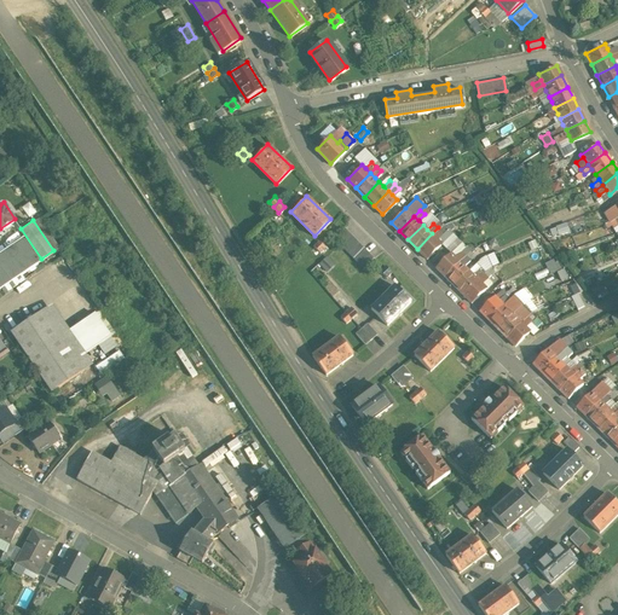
[(344,226),(333,236),(338,242),(348,231),(344,226)]
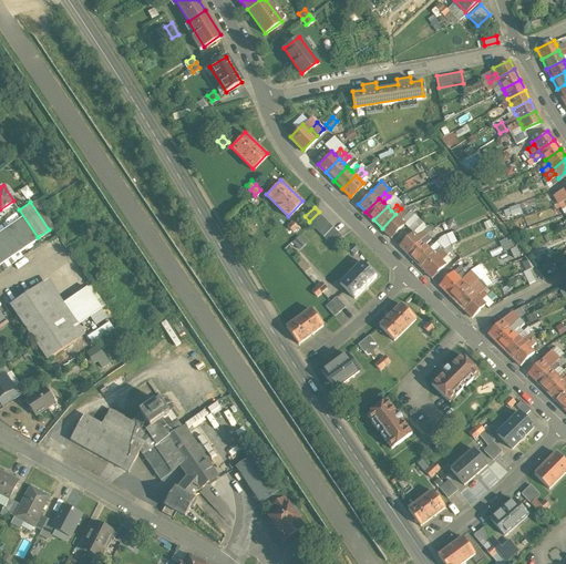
[(401,208),(395,214),(400,218),(405,213),(401,208)]
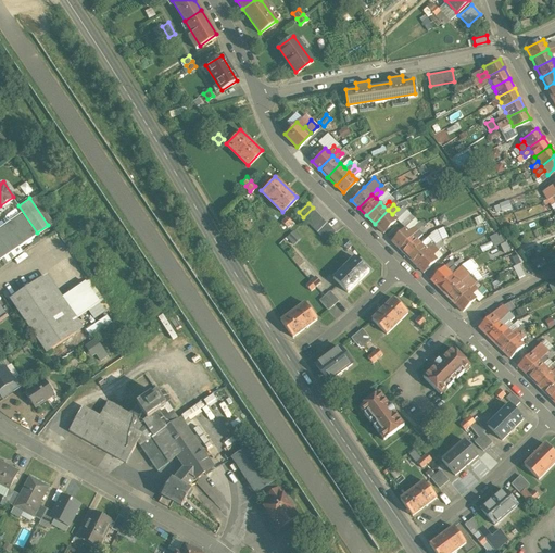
[(313,208),(303,217),(307,222),(317,212),(313,208)]
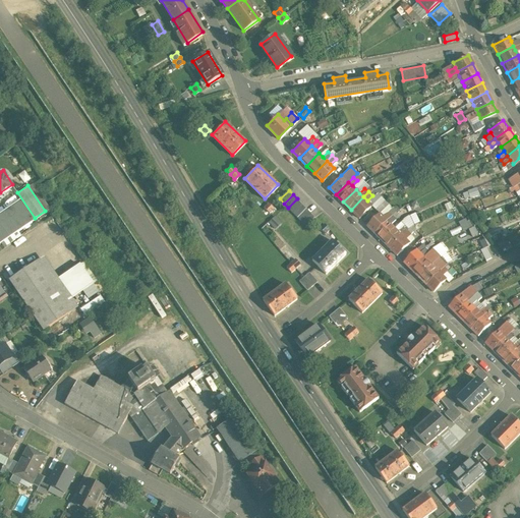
[(363,196),(351,210),(358,217),(370,204),(367,200),(363,196)]
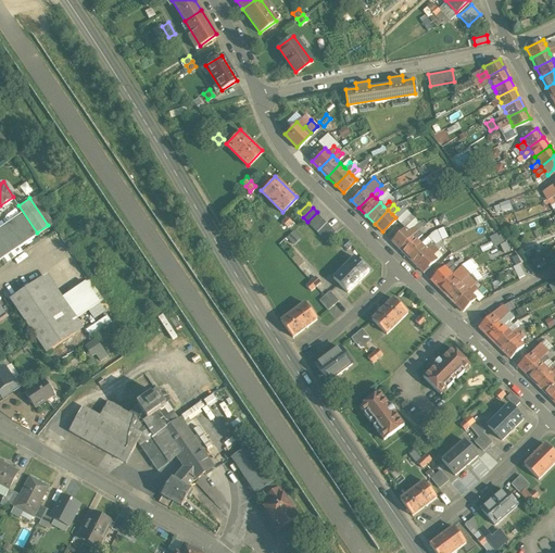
[(22,211),(0,224),(0,256),(36,233),(22,211)]
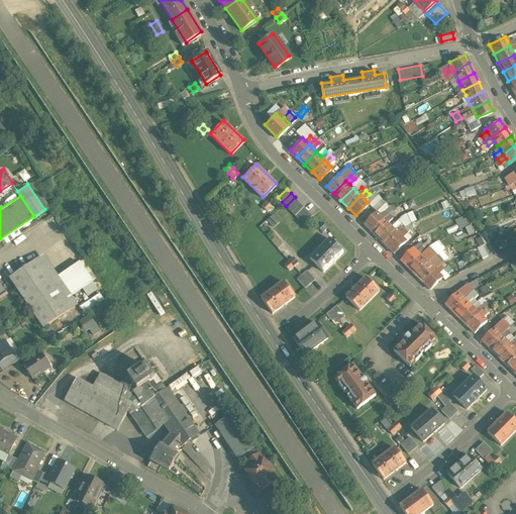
[(295,197),(286,206),(290,209),(298,201),(295,197)]
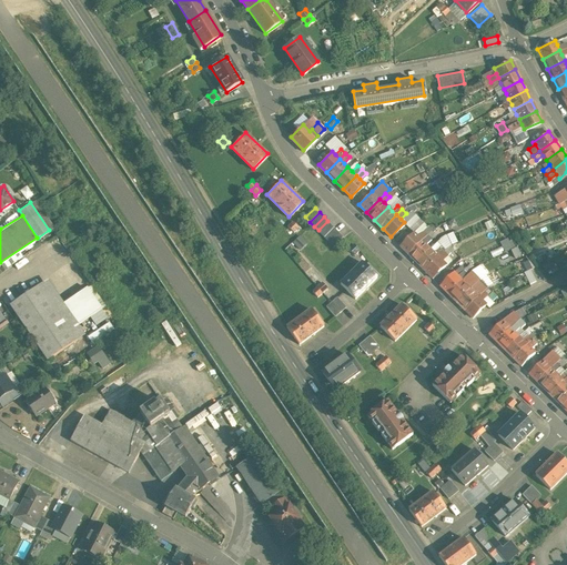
[(292,220),(287,224),(293,230),(297,225),(292,220)]
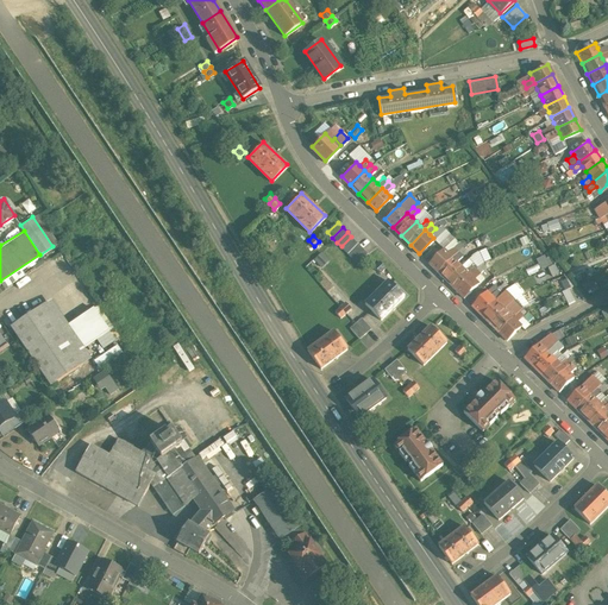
[(351,237),(342,246),(346,252),(356,241),(351,237)]
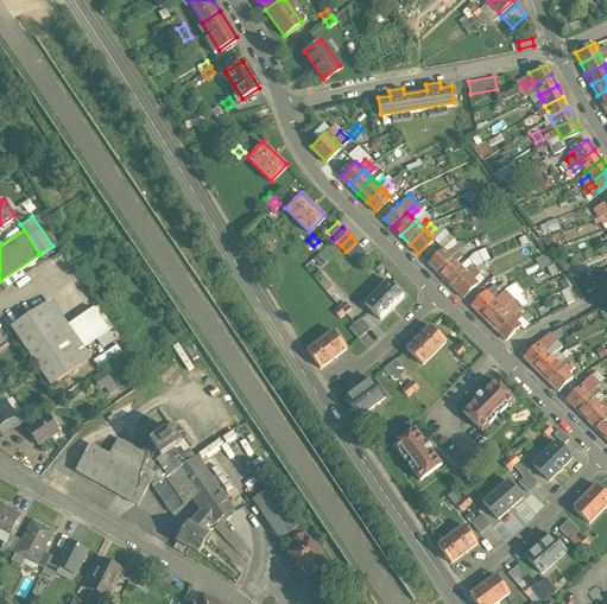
[(355,241),(346,252),(351,256),(361,247),(355,241)]
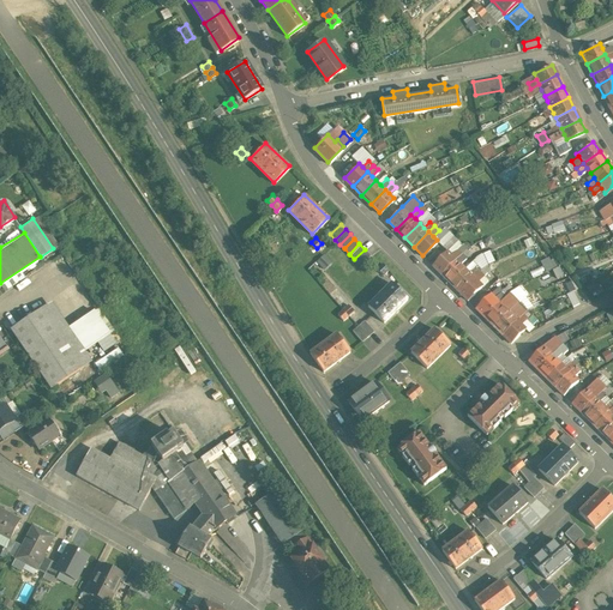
[(456,247),(450,254),(455,258),(461,252),(456,247)]
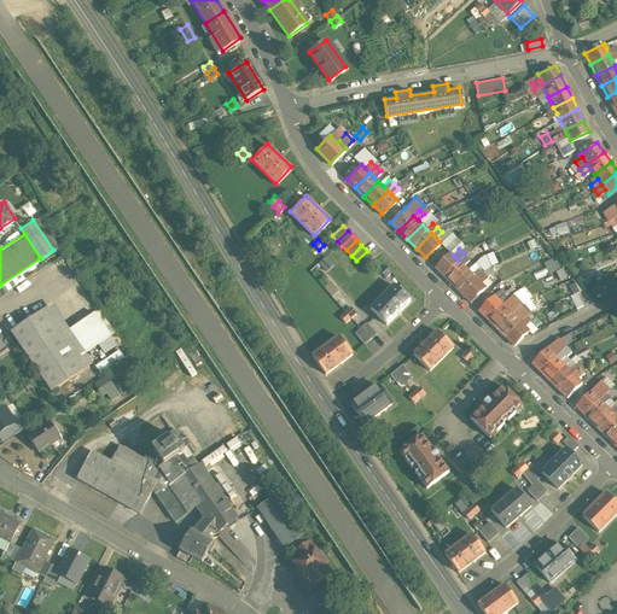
[(367,251),(356,261),(362,265),(372,256),(367,251)]
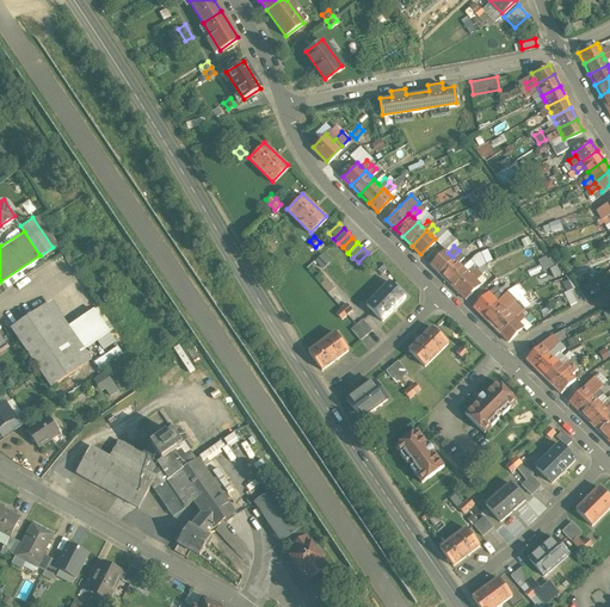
[(444,248),(430,264),(438,272),(453,256),(448,253),(444,248)]
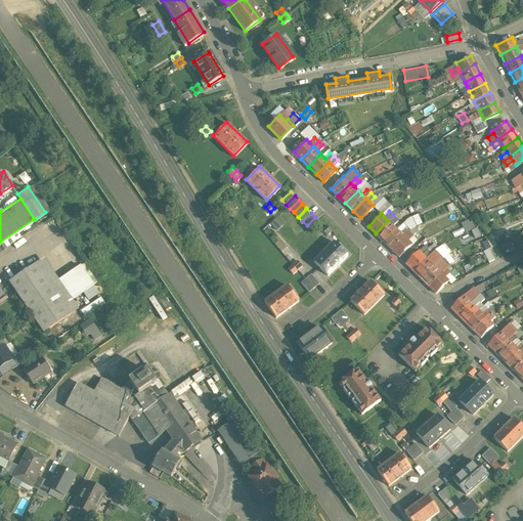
[(393,215),(388,220),(392,224),(397,219),(393,215)]
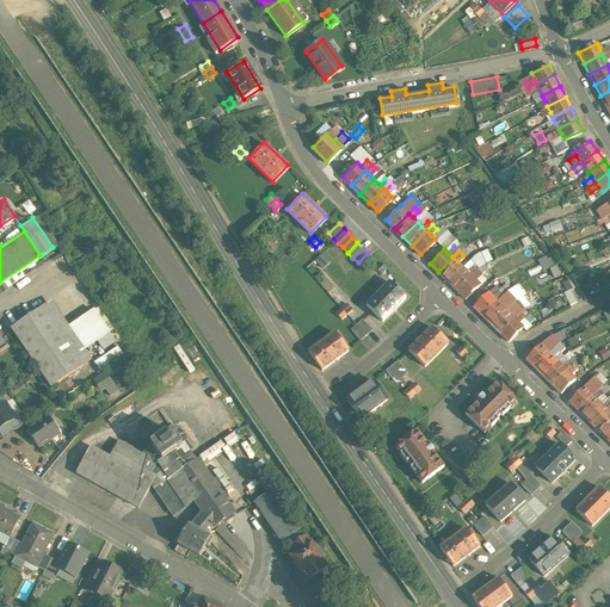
[(453,256),(438,272),(447,280),(461,266),(457,261),(453,256)]
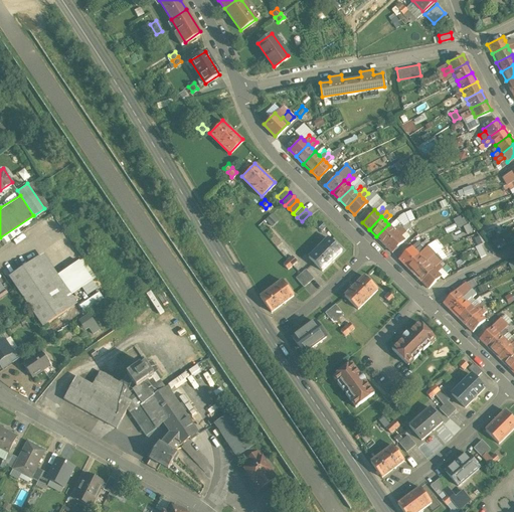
[(320,219),(316,224),(321,229),(325,224),(320,219)]
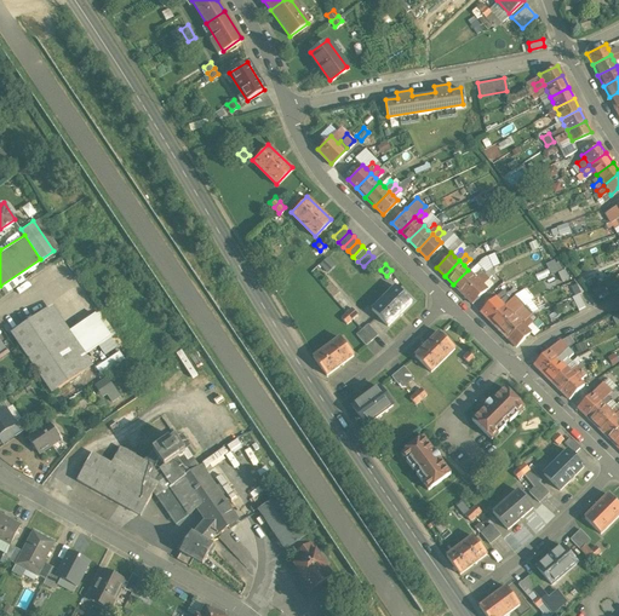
[(479,268),(473,274),(477,278),(483,272),(479,268)]
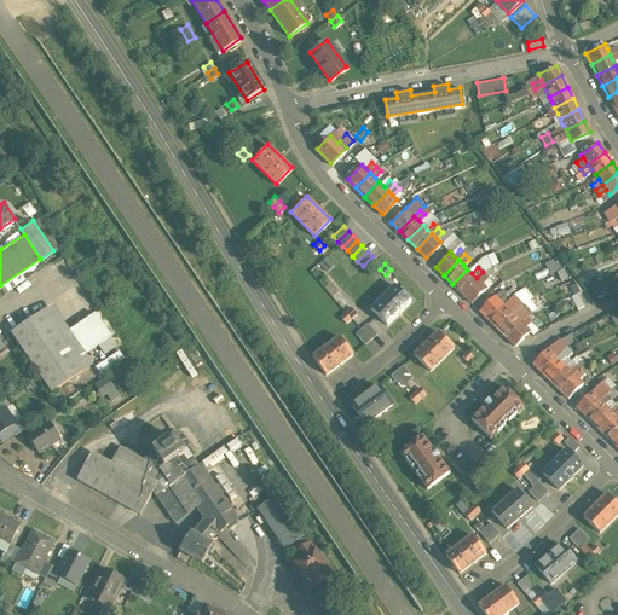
[(467,270),(452,284),(462,293),(477,278),(472,273),(467,270)]
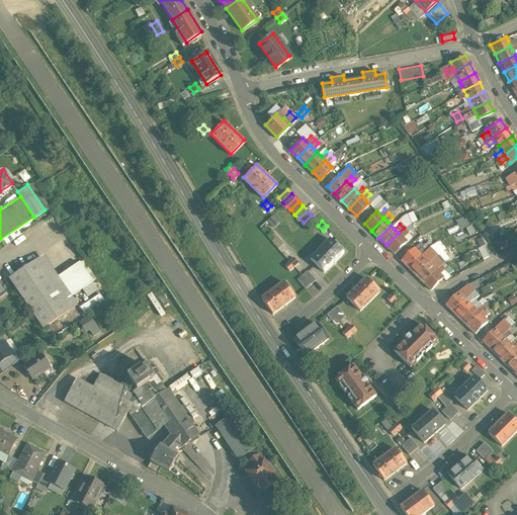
[(404,228),(399,233),(402,236),(408,231),(404,228)]
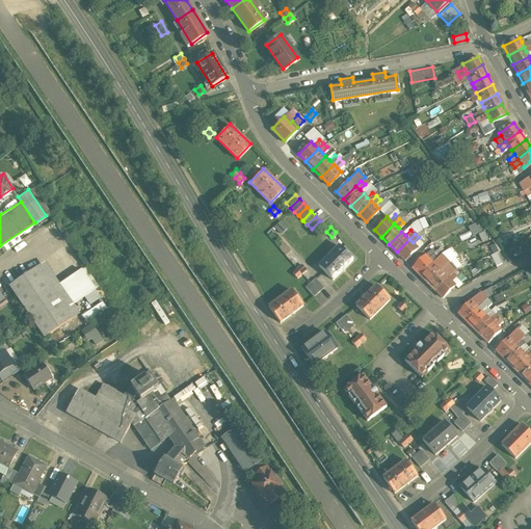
[(409,239),(397,252),(404,259),(417,246),(413,242),(409,239)]
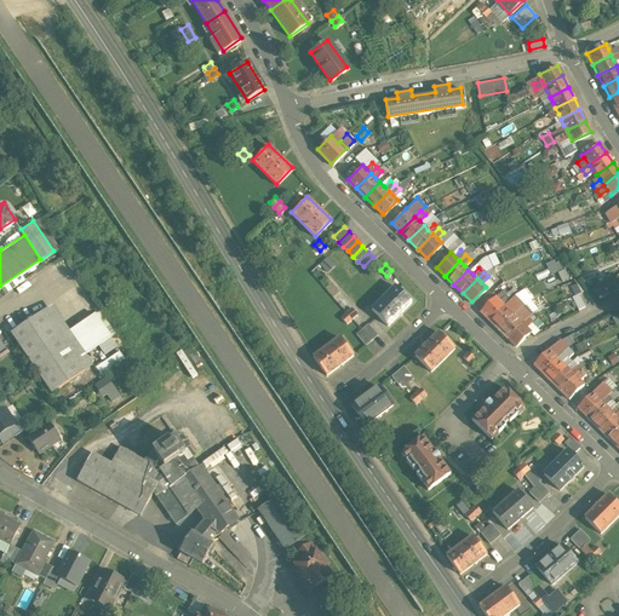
[(394,285),(371,308),(387,324),(411,300),(394,285)]
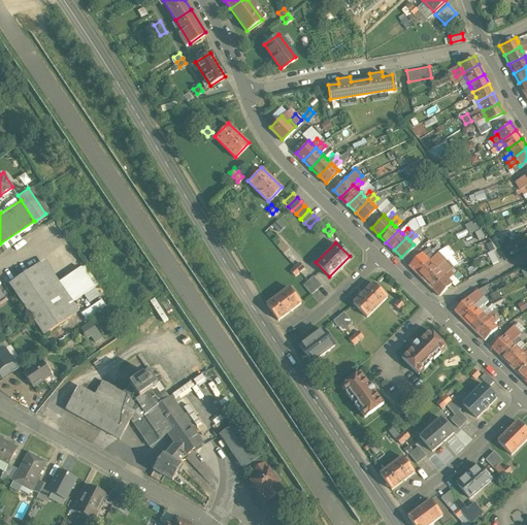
[(491,249),(486,252),(492,262),(497,260),(491,249)]
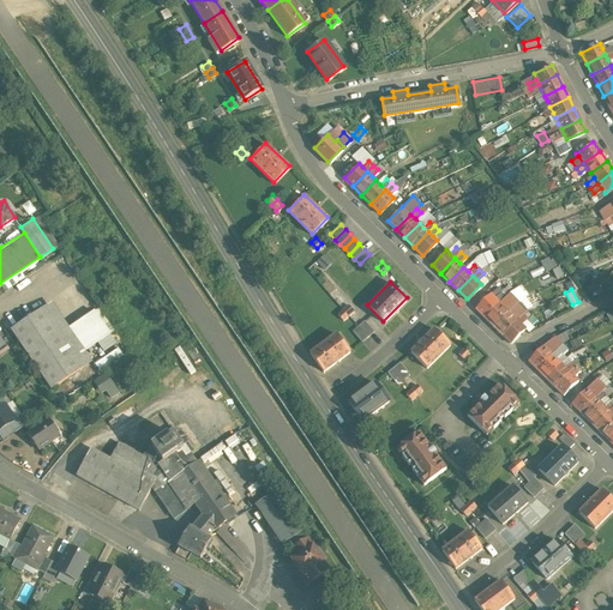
[(504,295),(500,290),(493,296),(498,301),(504,295)]
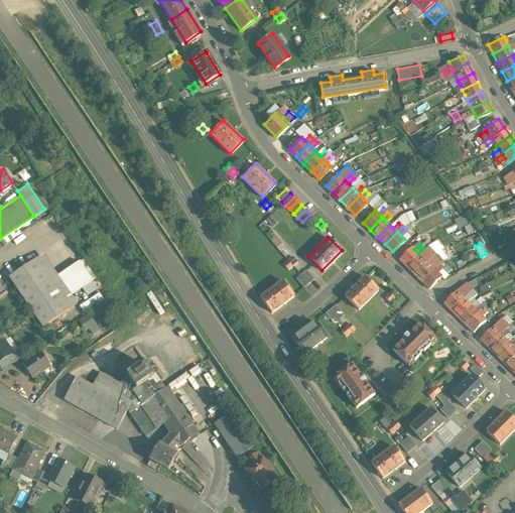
[(434,252),(427,245),(424,248),(423,248),(418,253),(425,260),(434,252)]
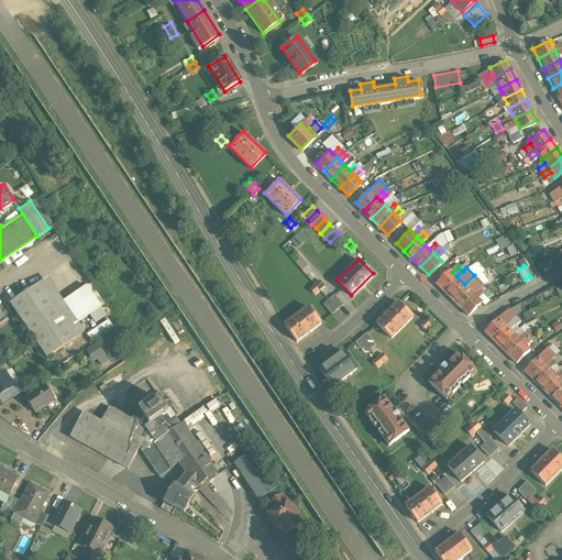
[(449,268),(436,282),(443,289),(456,276),(452,272),(449,268)]
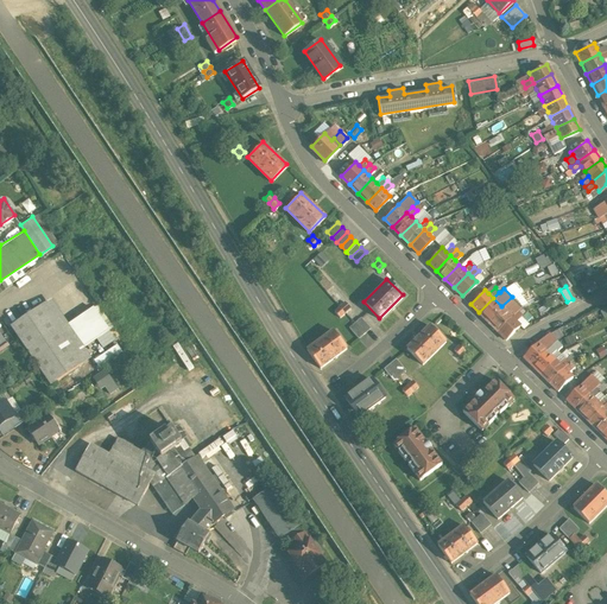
[(512,297),(501,306),(511,316),(517,309),(520,305),(512,297)]
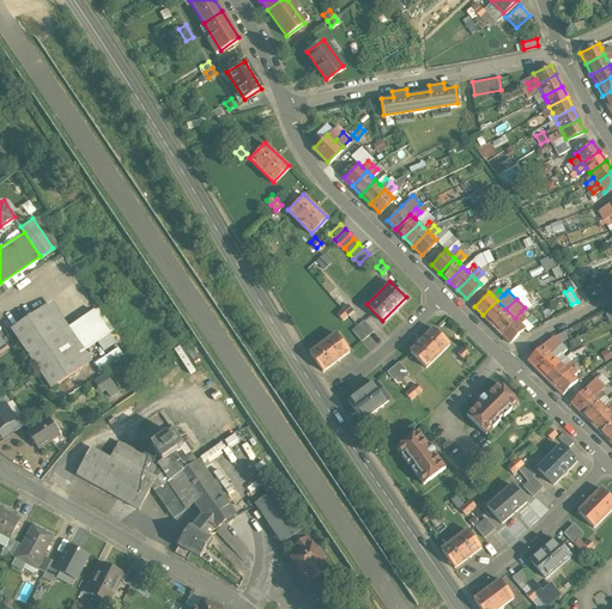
[(506,309),(497,300),(483,315),(491,324),(506,309)]
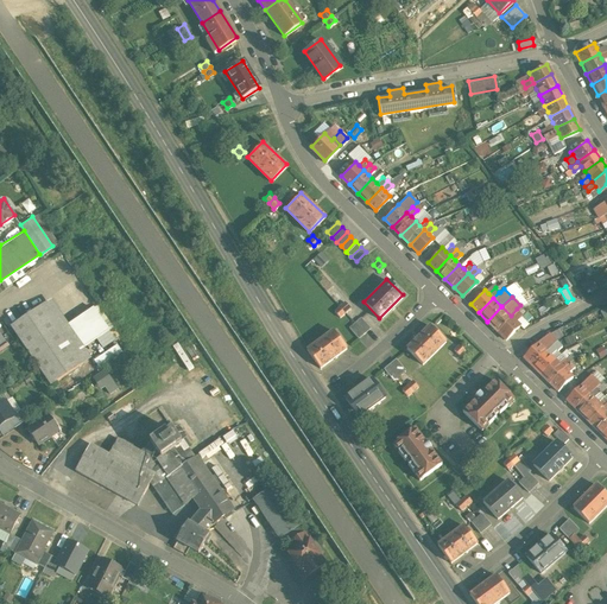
[(349,306),(345,300),(339,304),(345,311),(349,306)]
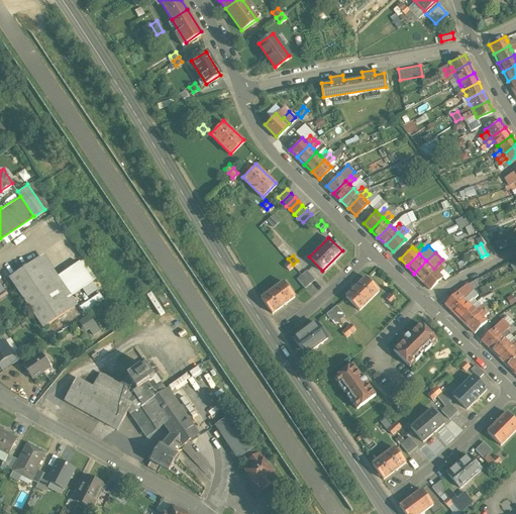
[(34,258),(9,275),(42,325),(68,308),(34,258)]
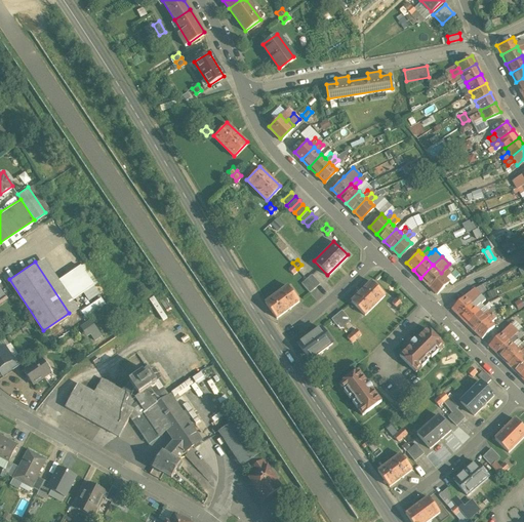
[(292,263),(288,267),(292,273),(297,269),(292,263)]
